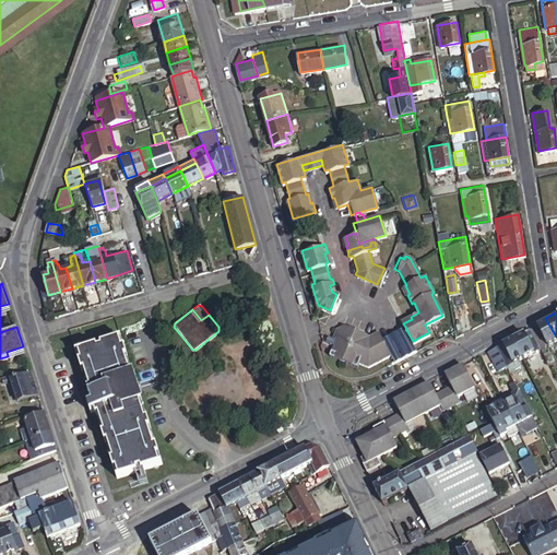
[(545,343),(556,337),(545,318),(535,323),(545,343)]
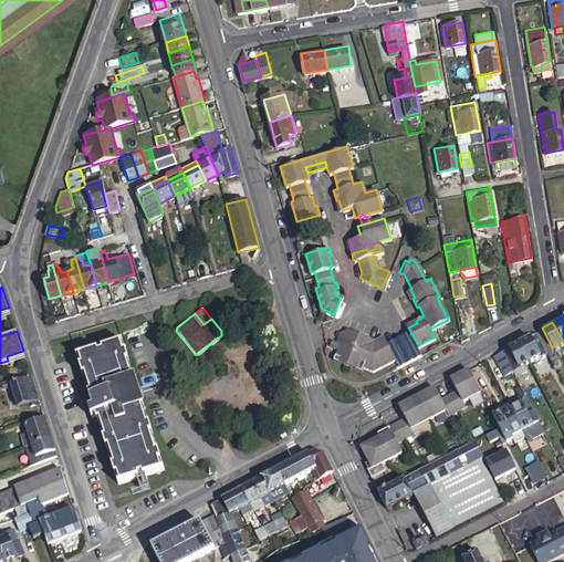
[(373,370),(396,357),(392,347),(388,342),(385,334),(375,339),(347,326),(347,329),(342,330),(338,340),(342,341),(340,347),(335,357),(363,370),(364,365),(373,370)]
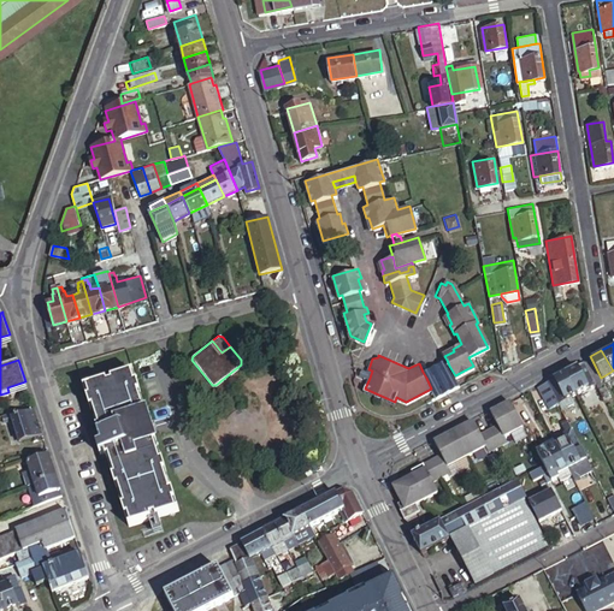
[(601,378),(590,356),(582,361),(594,381),(597,379),(601,378)]
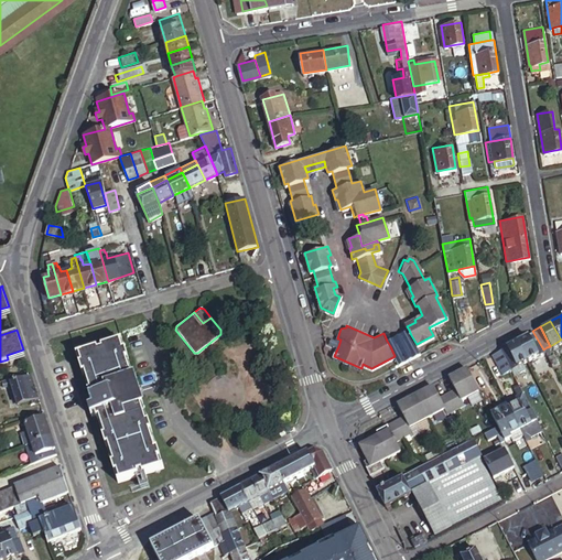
[(411,335),(409,330),(387,341),(390,346),(411,335)]
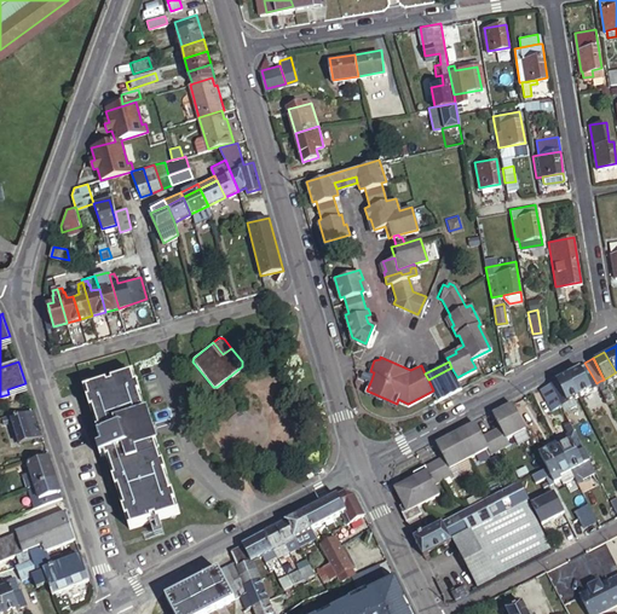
[(565,372),(577,393),(597,383),(584,363),(565,372)]
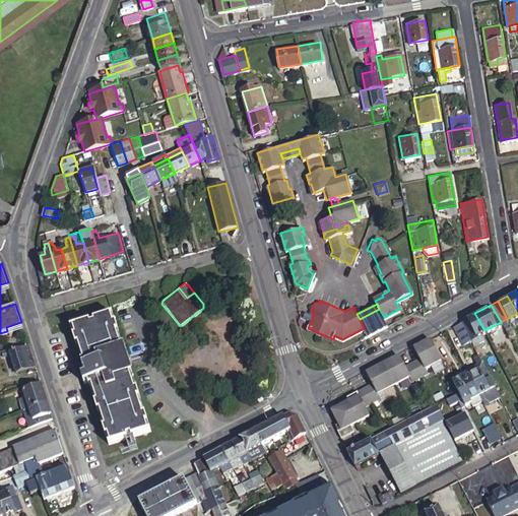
[(388,325),(384,317),(379,309),(360,319),(364,328),(368,335),(388,325)]
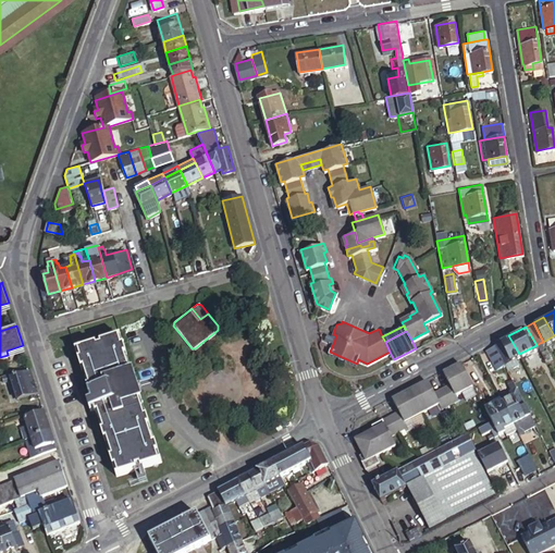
[(336,335),(333,334),(329,332),(325,339),(334,342),(336,335)]
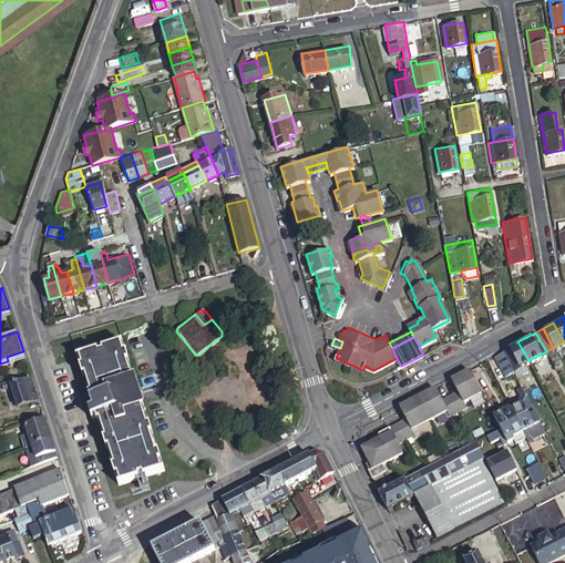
[(99,346),(101,350),(96,351),(94,347),(84,350),(125,478),(135,474),(134,470),(139,469),(140,473),(163,466),(122,339),(99,346)]
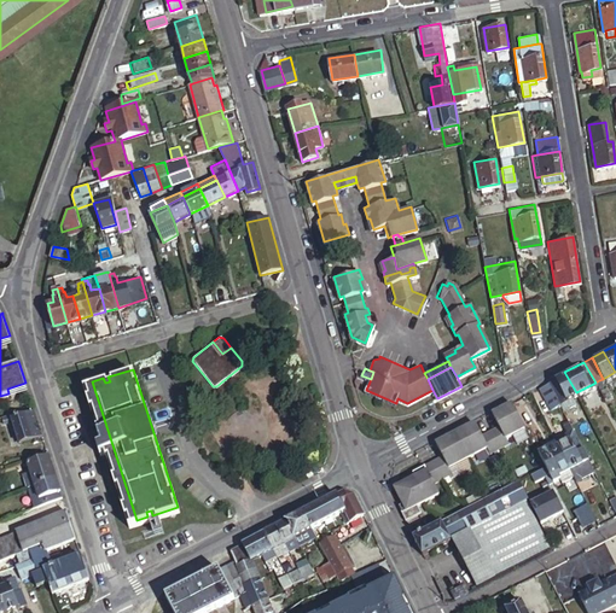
[(558,403),(561,409),(574,402),(570,396),(576,392),(564,372),(547,381),(558,403)]
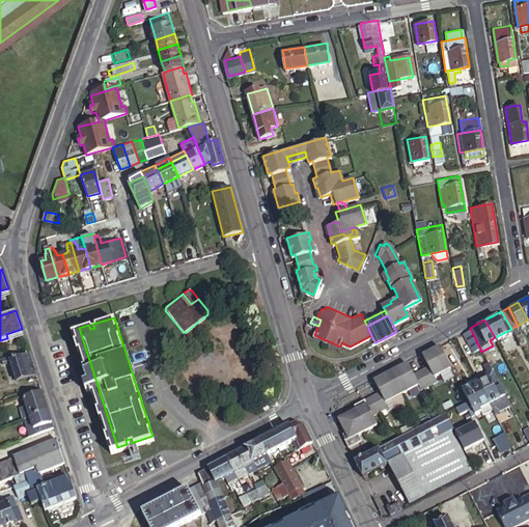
[(518,332),(514,327),(511,329),(519,342),(524,339),(520,331),(518,332)]
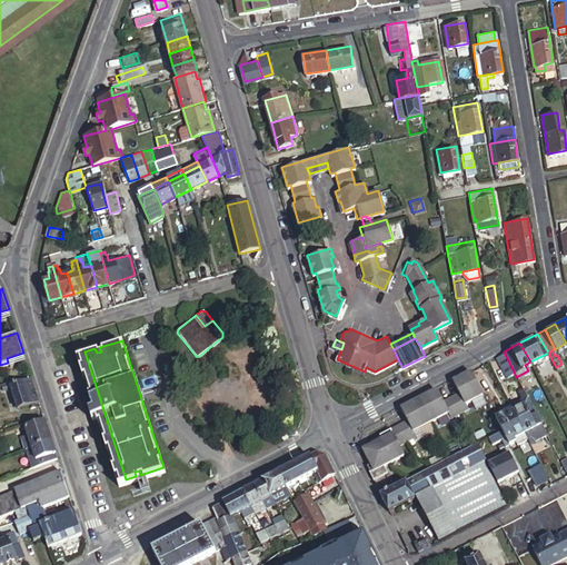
[(117,482),(126,479),(85,352),(76,355),(92,406),(87,408),(90,417),(96,415),(117,482)]
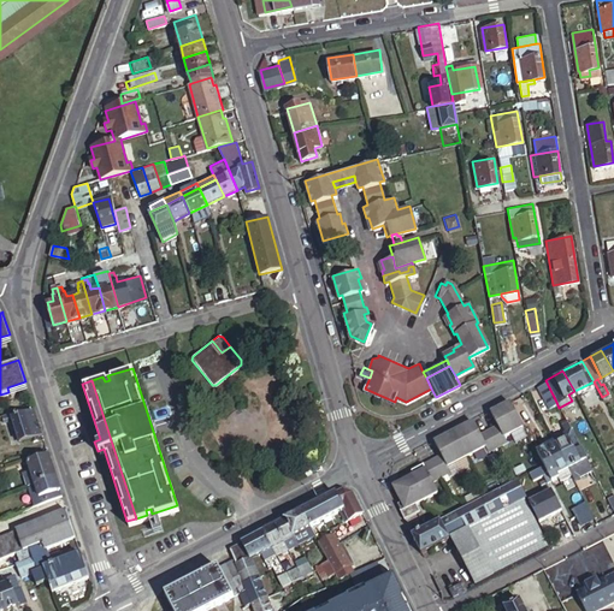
[(545,380),(536,385),(547,407),(556,402),(545,380)]
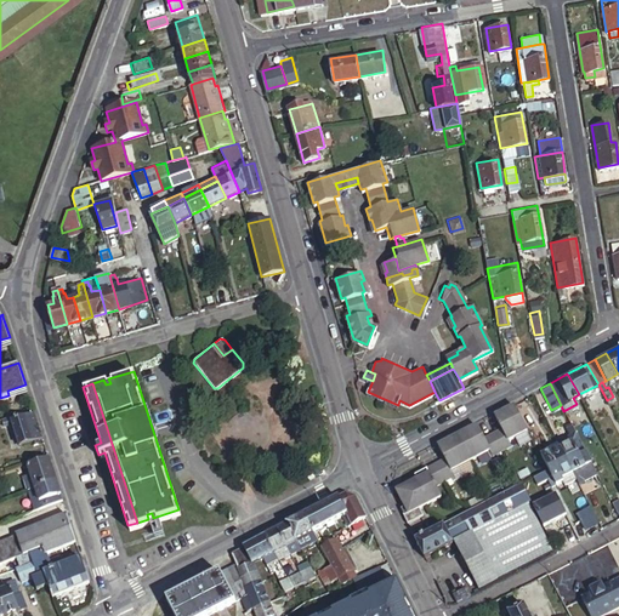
[(7,391),(9,395),(27,389),(26,385),(7,391)]
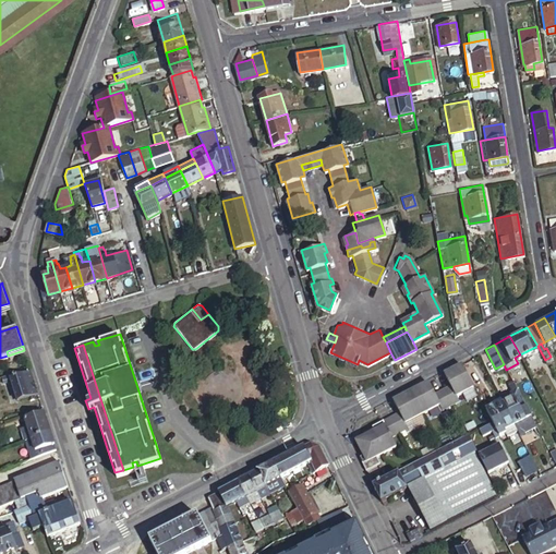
[(400,394),(390,398),(397,410),(371,424),(373,428),(363,433),(364,435),(361,447),(359,448),(361,452),(359,453),(366,468),(381,460),(377,453),(395,444),(389,434),(406,426),(402,421),(438,402),(440,407),(457,398),(455,394),(472,384),(461,364),(452,370),(451,366),(443,371),(449,383),(433,392),(426,380),(419,384),(420,386),(401,396),(400,394)]
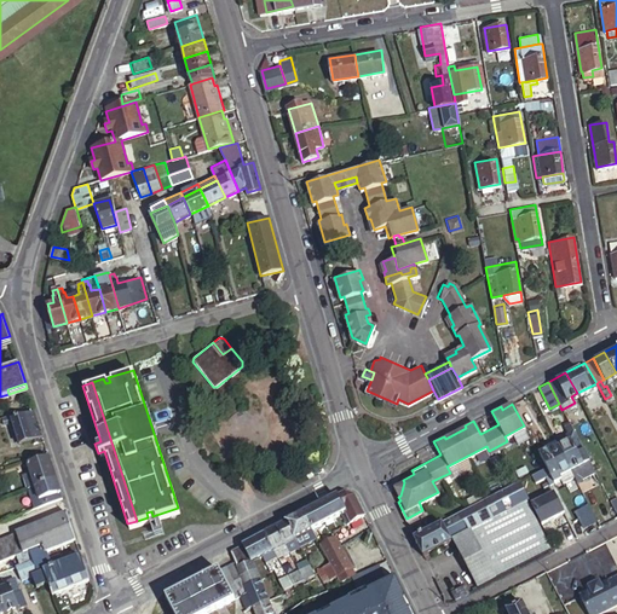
[(41,434),(33,405),(4,415),(6,421),(12,418),(19,441),(41,434)]
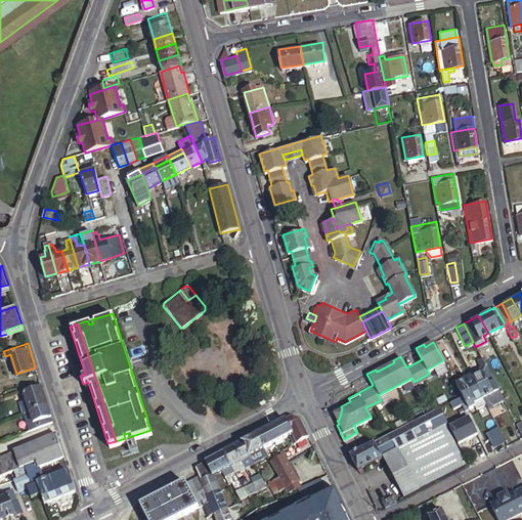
[(481,357),(476,360),(479,365),(469,371),(476,386),(491,378),(481,357)]
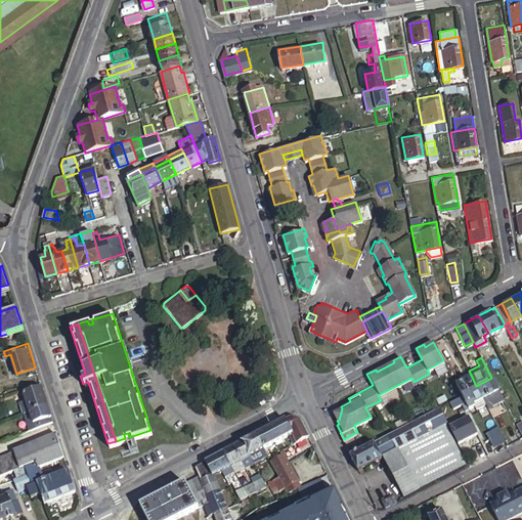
[(393,360),(376,370),(377,372),(394,362),(393,360)]
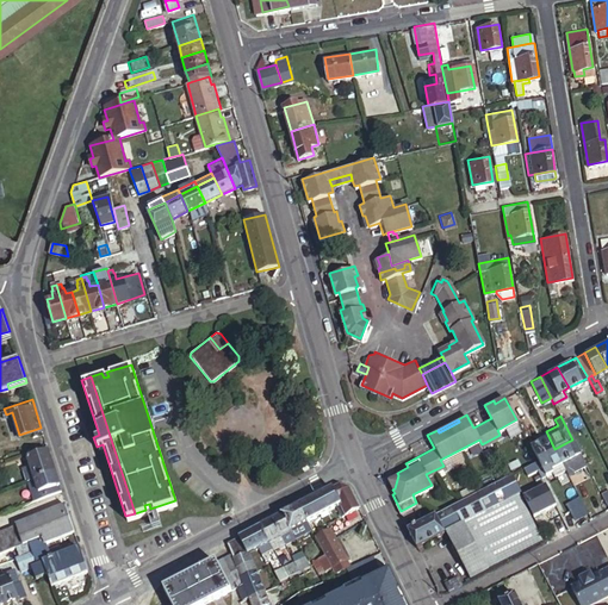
[(546,431),(535,437),(537,442),(529,446),(537,459),(554,449),(546,431)]
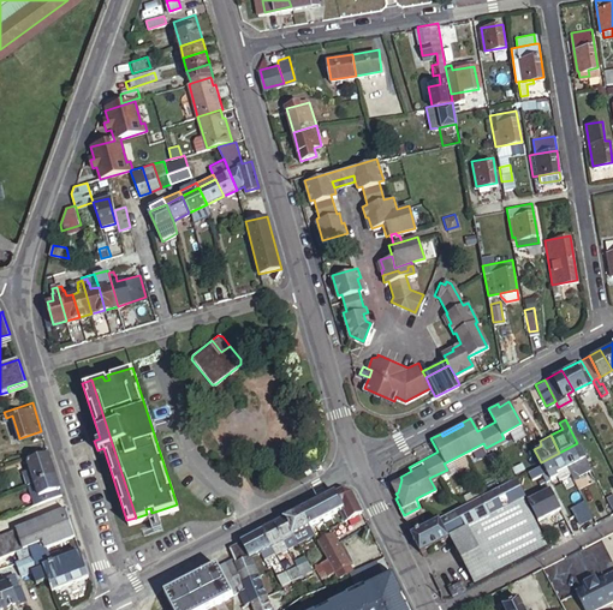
[(577,443),(559,453),(564,462),(577,456),(573,450),(579,448),(577,443)]
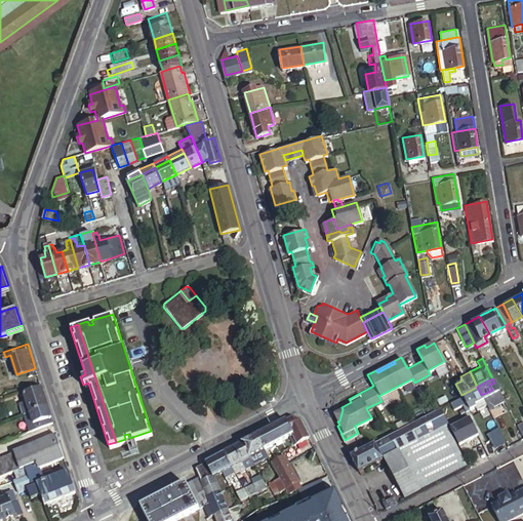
[(503,398),(494,383),(489,385),(492,390),(481,395),(484,399),(487,406),(503,398)]
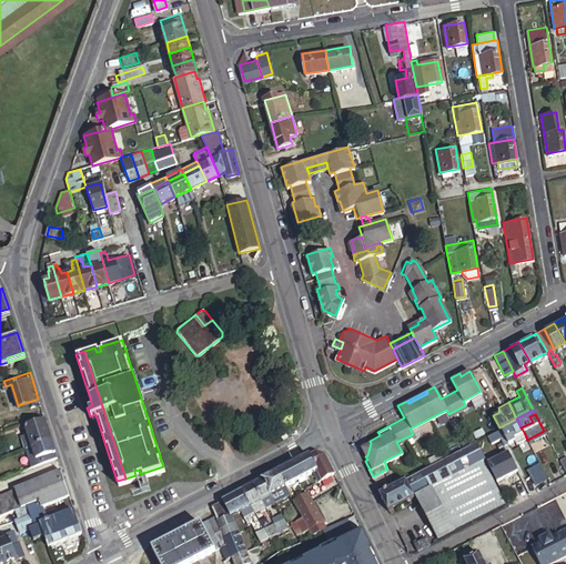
[(49,432),(44,418),(24,423),(28,432),(22,434),(24,441),(29,439),(49,432)]
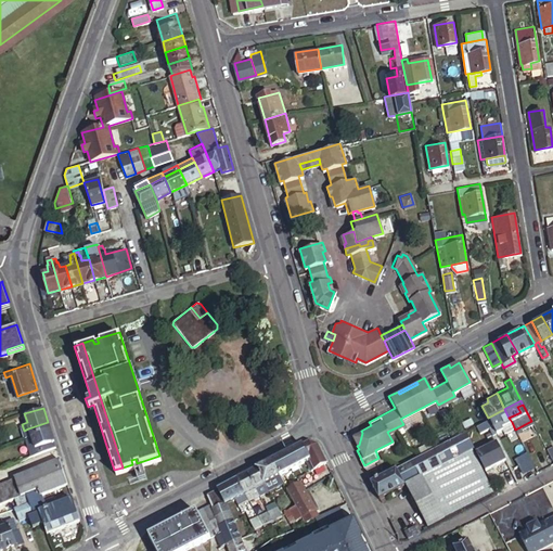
[(504,409),(488,418),(491,423),(494,430),(500,425),(501,427),(512,422),(509,418),(504,409)]
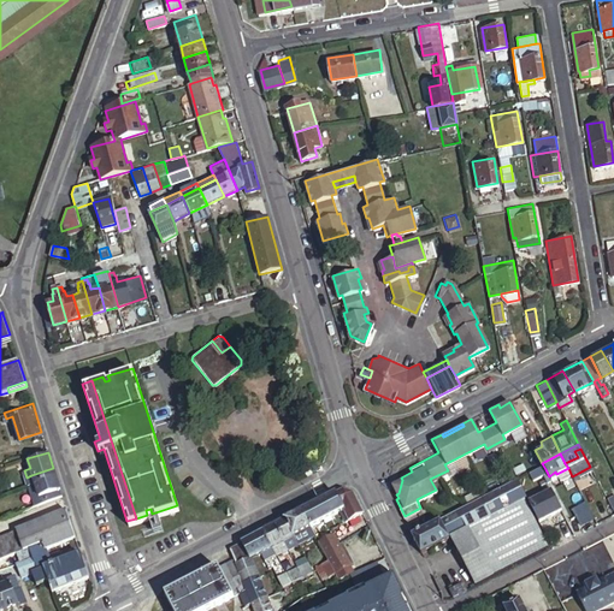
[(542,463),(527,470),(531,478),(545,469),(542,463)]
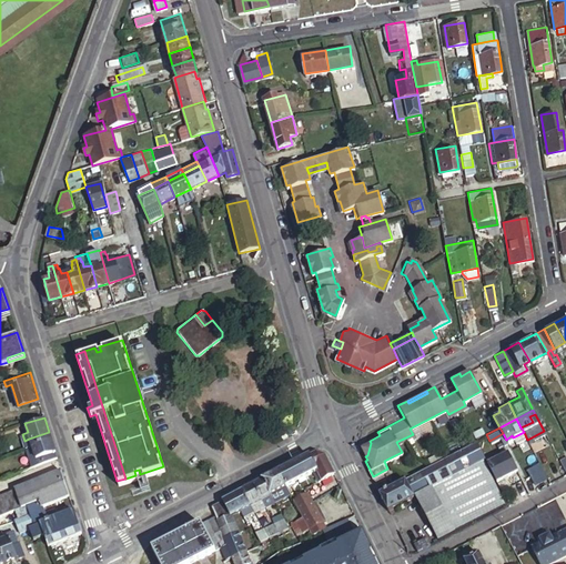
[(29,439),(24,441),(31,465),(57,455),(49,432),(29,439)]
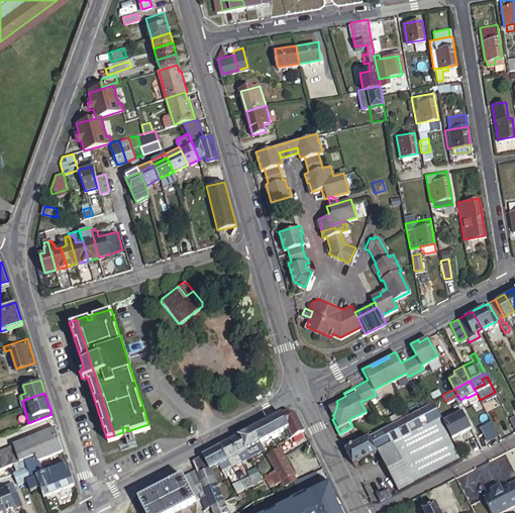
[(344,447),(352,463),(376,450),(375,448),(386,443),(388,445),(392,443),(390,440),(439,415),(440,414),(433,400),(344,447)]
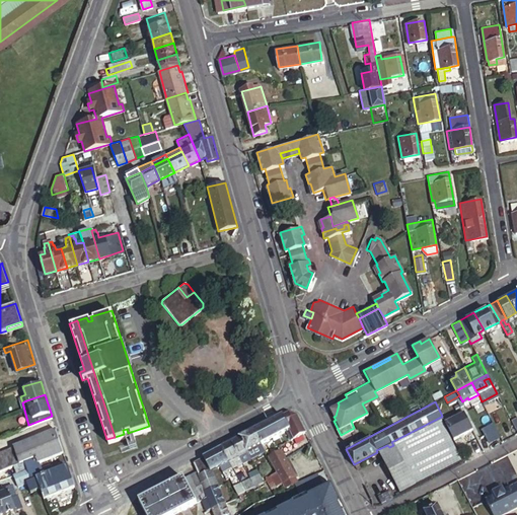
[(288,410),(253,428),(261,442),(288,428),(293,437),(305,431),(296,412),(288,410)]
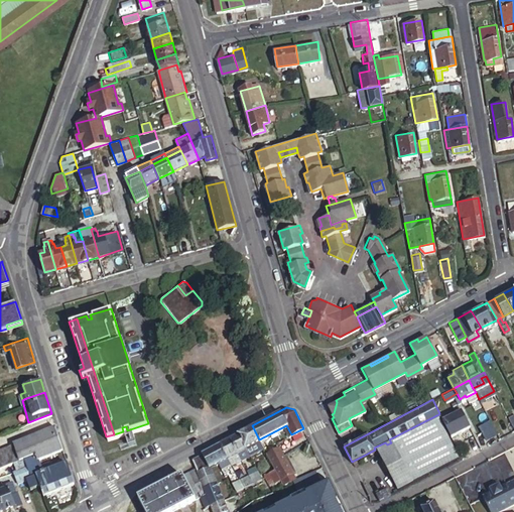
[(441,417),(451,434),(469,424),(461,408),(441,417)]
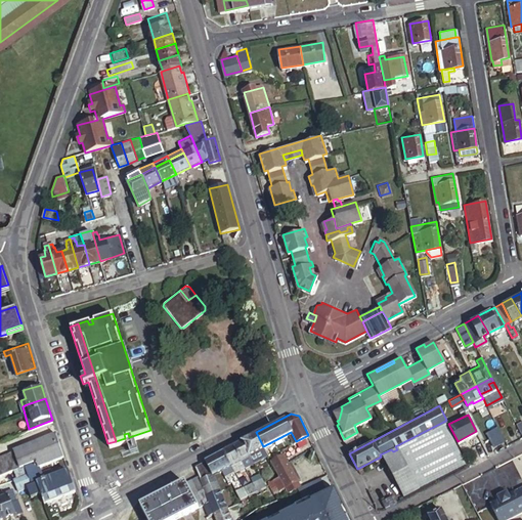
[(467,463),(445,421),(395,446),(397,449),(393,451),(391,449),(380,455),(381,457),(401,496),(467,463)]
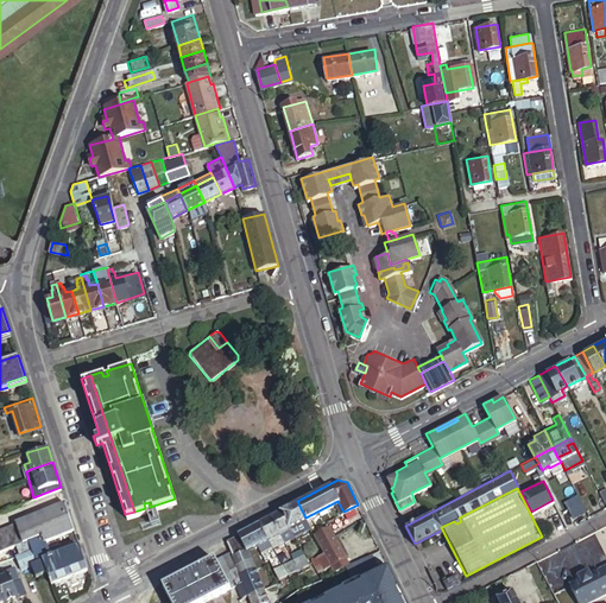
[(576,493),(561,500),(570,518),(585,509),(576,493)]
